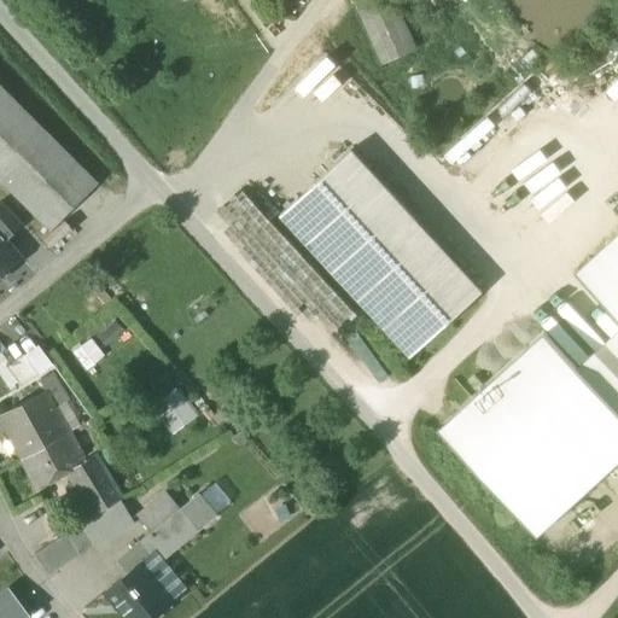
[(354,0),(383,65),(414,51),(391,0),(354,0)]
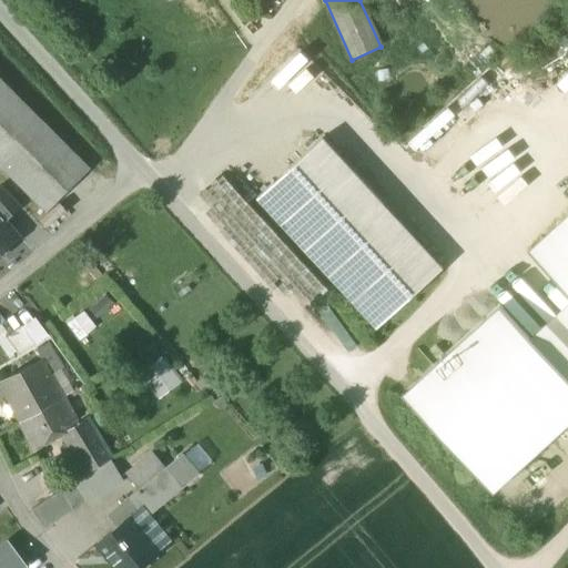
[(0,166),(47,213),(89,170),(0,80),(0,166)]
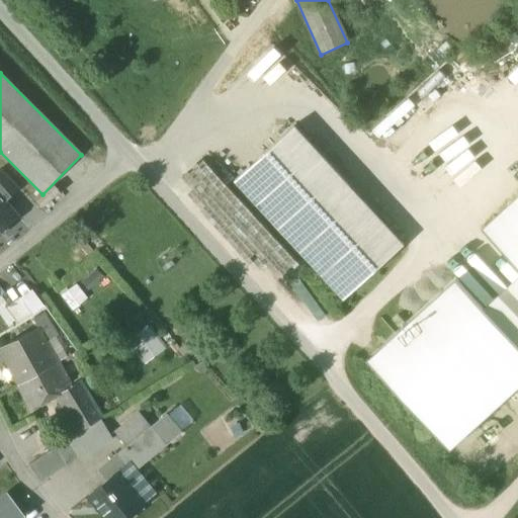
[(234,181),(343,300),(403,246),(293,126),(234,181)]
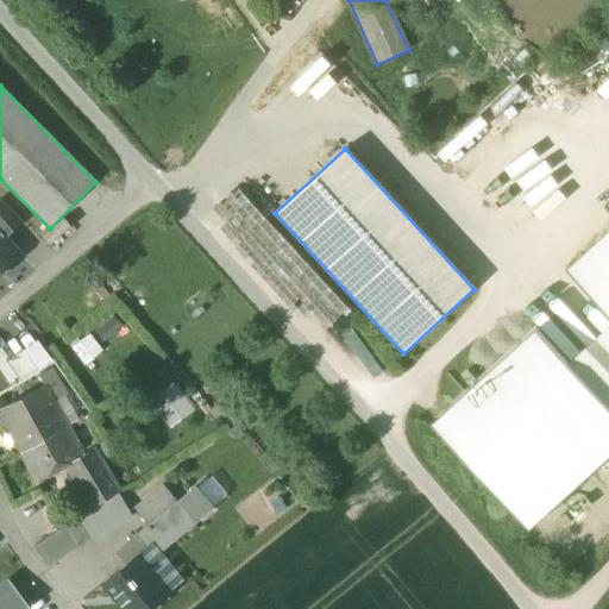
[(0,200),(0,231),(5,237),(23,221),(1,200),(0,200)]
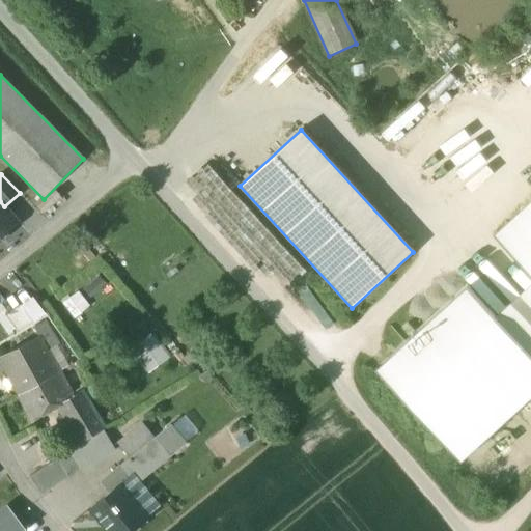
[(530,199),(493,235),(506,250),(530,226),(530,199)]
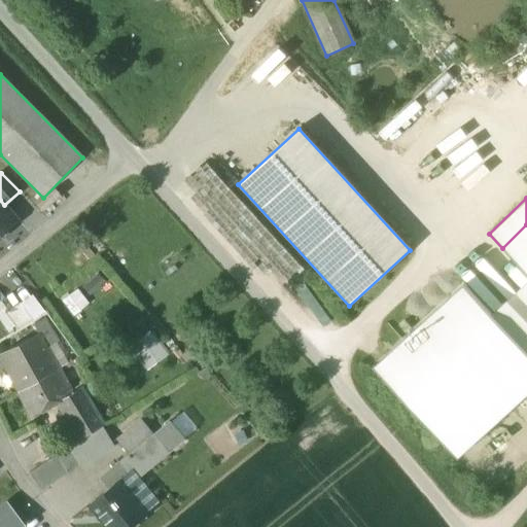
[(0,234),(16,220),(4,205),(0,200),(0,234)]
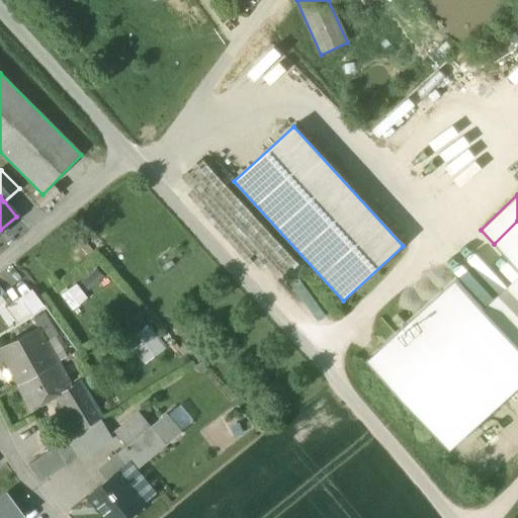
[(517,270),(517,221),(494,244),(517,270)]
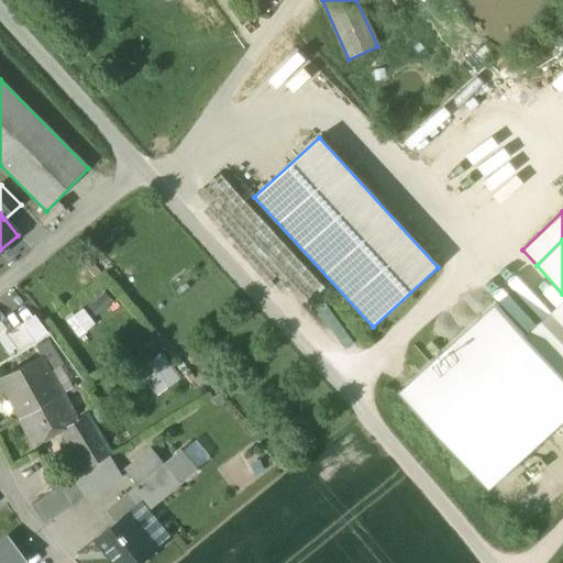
[(562,297),(523,334),(562,377),(562,297)]
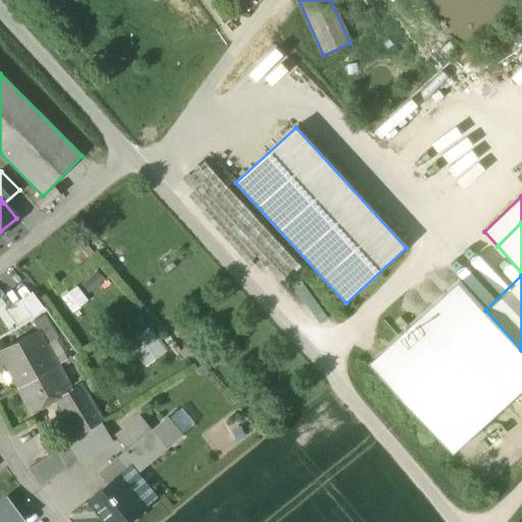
[(521,350),(485,310),(459,281),(368,365),(437,440),(496,387),(521,364),(521,362),(521,350)]
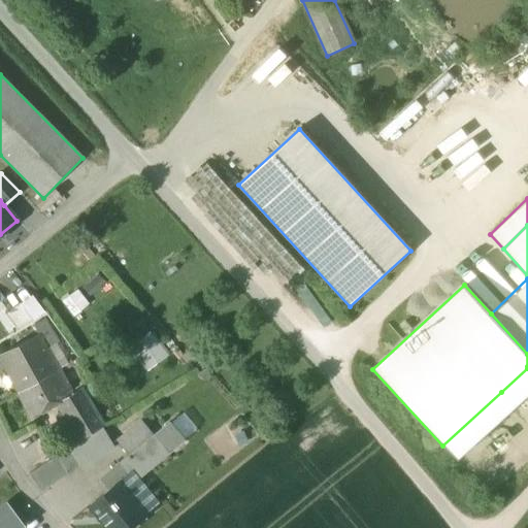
[(72,315),(83,306),(72,294),(63,302),(72,315)]
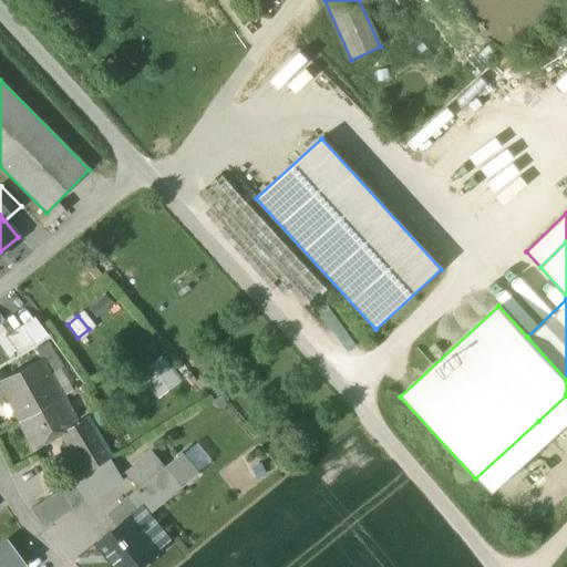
[(35,364),(41,361),(35,351),(39,349),(24,328),(14,336),(35,364)]
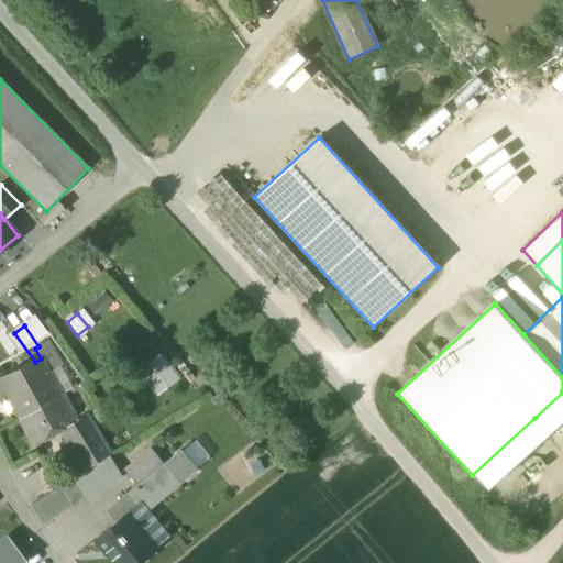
[(47,342),(39,346),(35,349),(41,359),(50,373),(62,366),(47,342)]
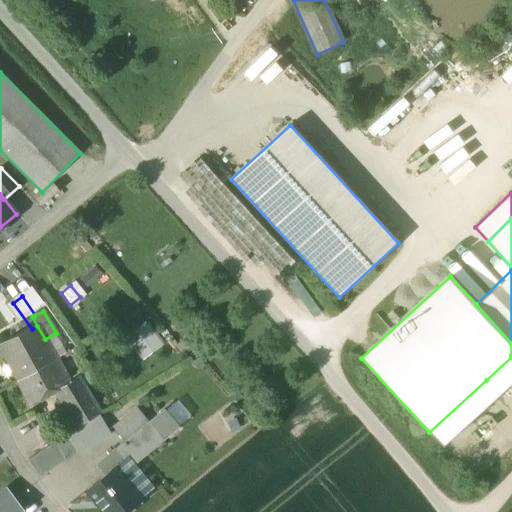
[(0,346),(0,351),(17,383),(57,359),(45,339),(37,326),(32,329),(0,346)]
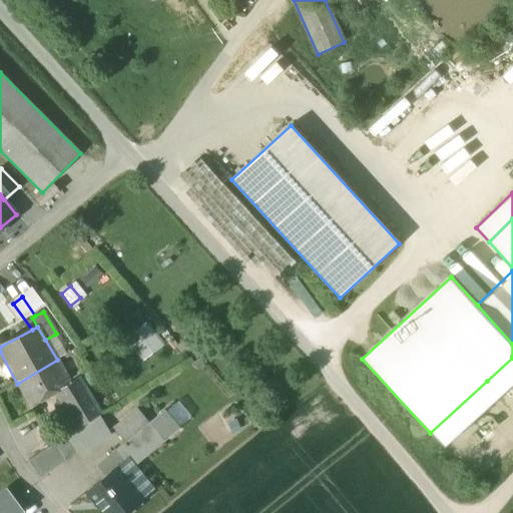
[(512,383),(512,358),(487,381),(501,395),(512,383)]
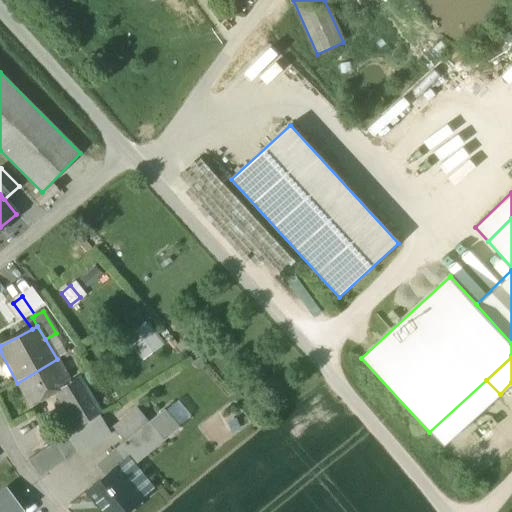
[(69,384),(57,359),(17,383),(17,384),(30,407),(55,394),(62,406),(84,389),(78,380),(69,384)]
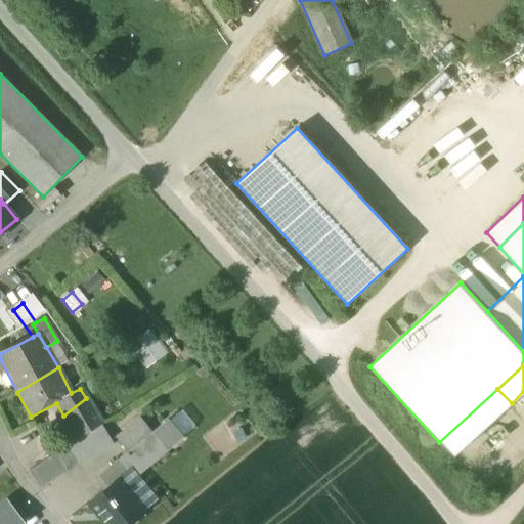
[(512,403),(497,389),(439,442),(452,457),(512,403)]
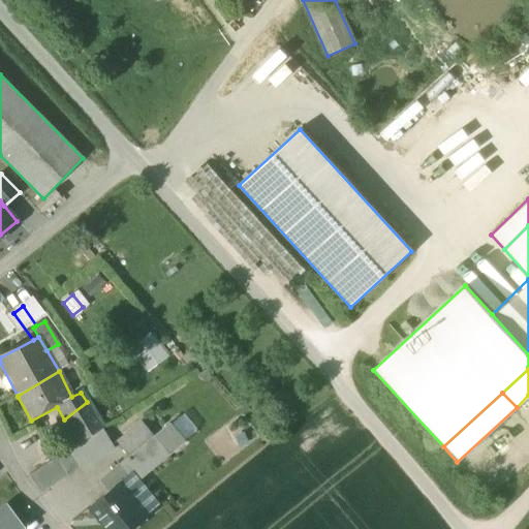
[(64,419),(80,443),(102,430),(104,428),(87,402),(64,419)]
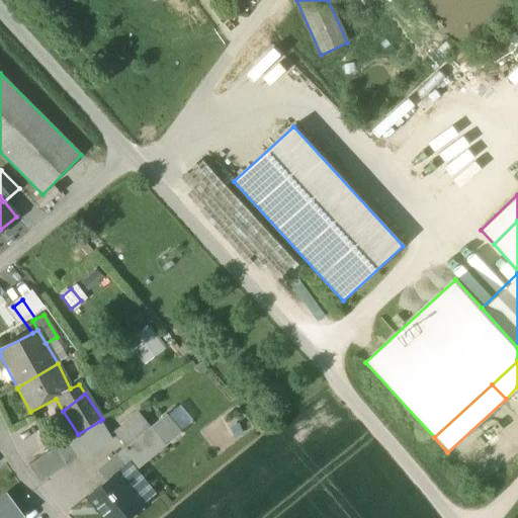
[(166,415),(174,424),(187,413),(180,404),(166,415)]
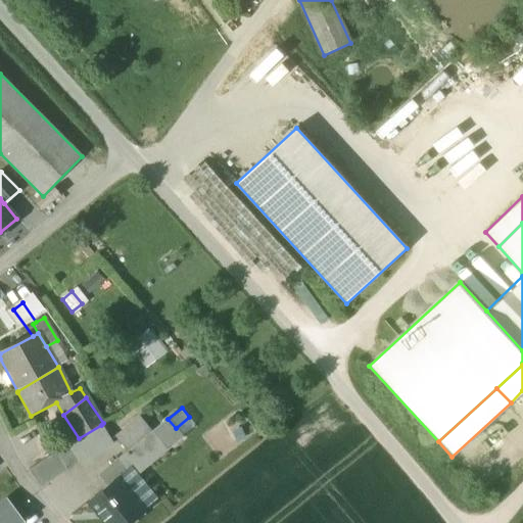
[(195,424),(189,417),(176,428),(182,436),(195,424)]
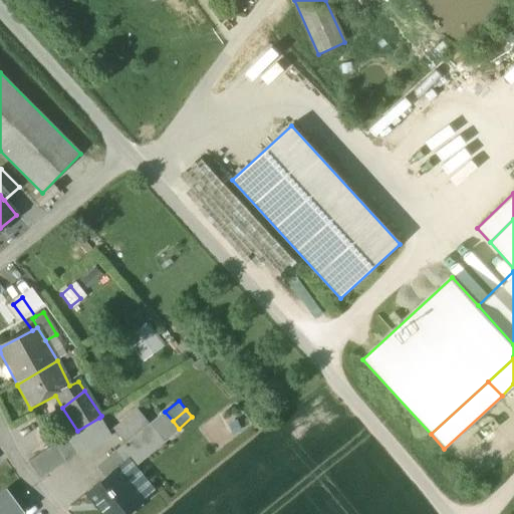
[(113,430),(124,445),(148,426),(136,411),(113,430)]
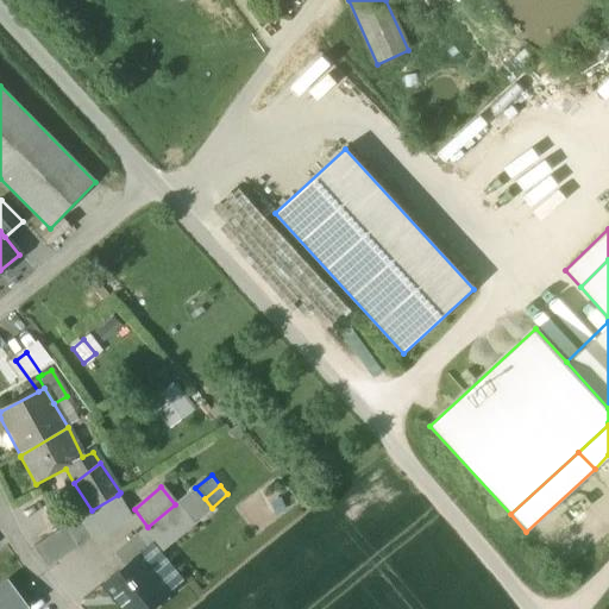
[(195,487),(177,502),(195,525),(213,509),(212,508),(205,498),(195,488),(195,487)]
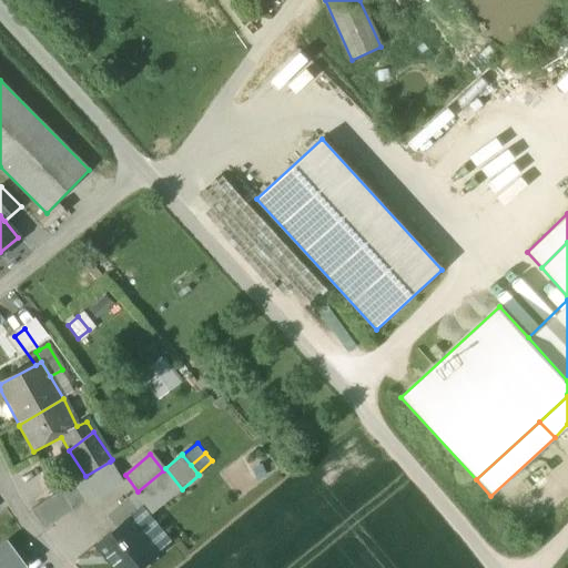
[(123,483),(110,462),(85,476),(60,490),(61,492),(73,511),(85,504),(88,505),(123,483)]
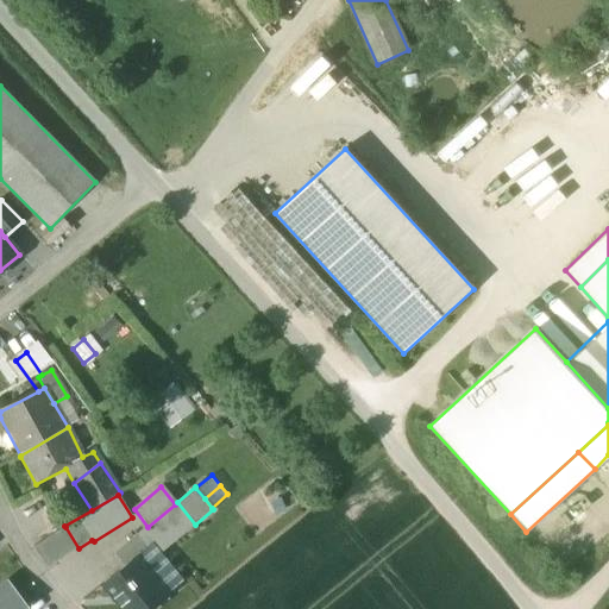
[(157,556),(195,525),(177,502),(175,504),(148,527),(138,535),(149,548),(148,550),(155,558),(157,556)]
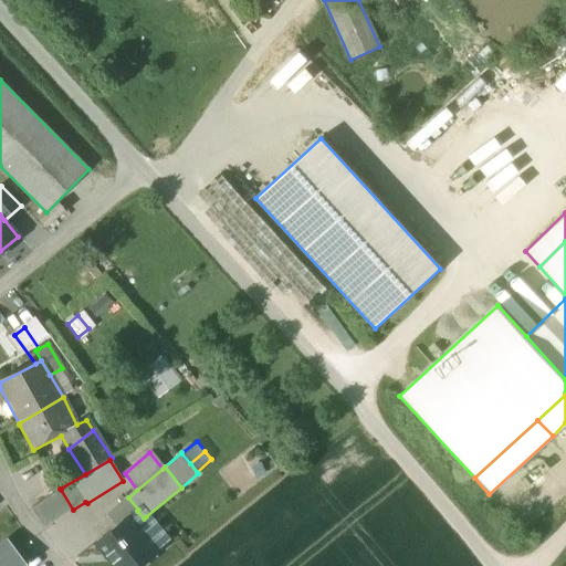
[(44,528),(73,510),(61,490),(31,510),(44,528)]
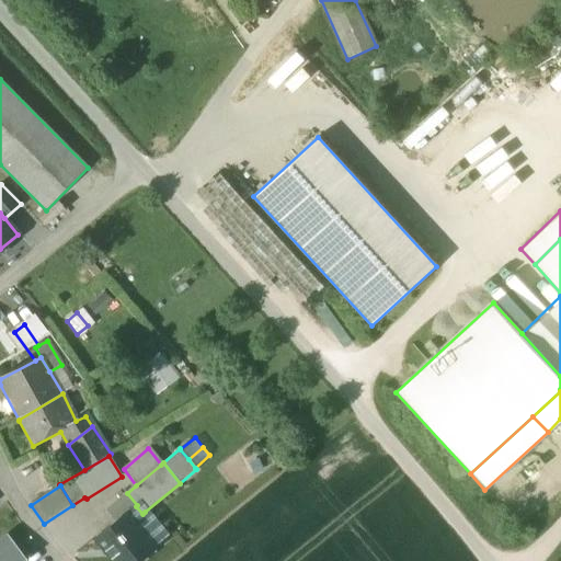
[(105,511),(114,522),(124,514),(125,515),(136,506),(137,505),(127,493),(105,511)]
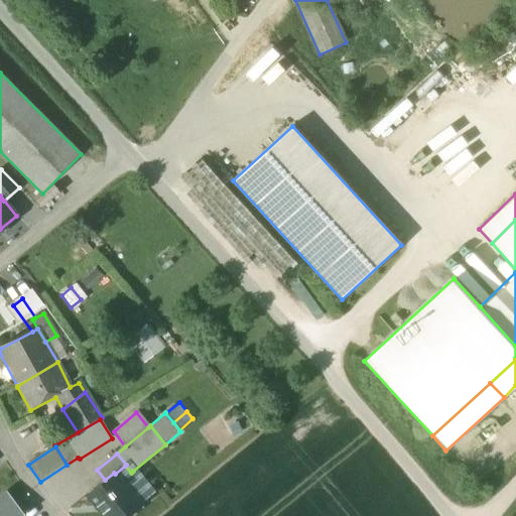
[(152,495),(133,471),(131,473),(125,466),(115,474),(130,492),(126,495),(137,508),(141,505),(152,495)]
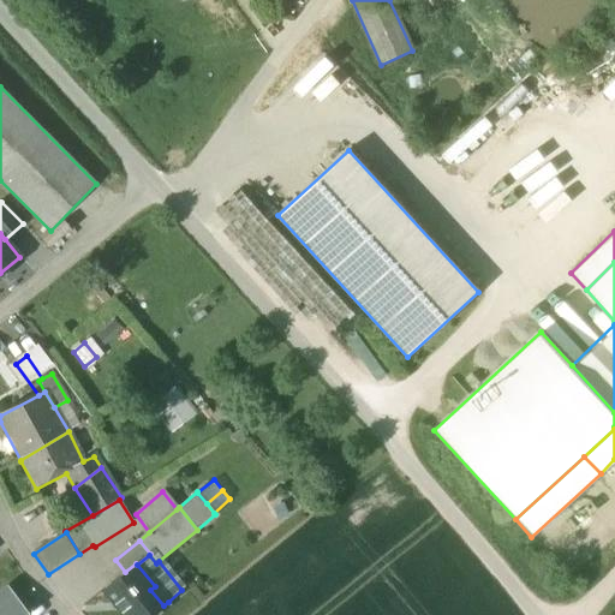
[(124,614),(151,614),(163,605),(150,590),(155,586),(137,565),(136,563),(125,572),(106,587),(123,609),(121,610),(124,614)]
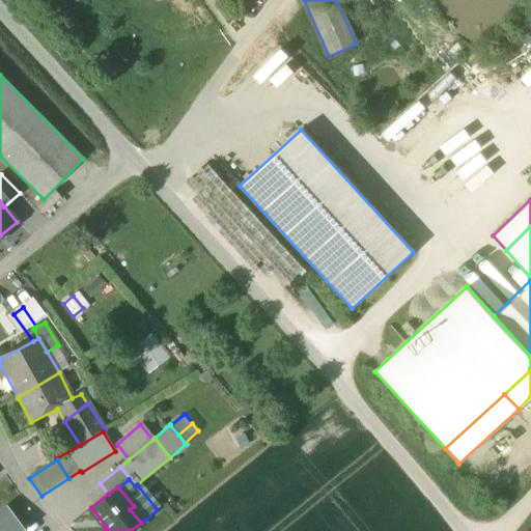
[(21,530),(24,529),(6,506),(0,510),(0,530),(21,530)]
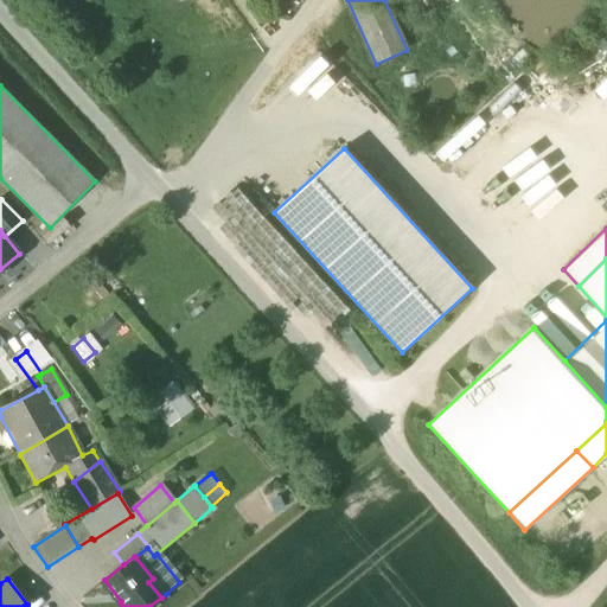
[(103,582),(120,602),(121,601),(104,580),(103,582)]
